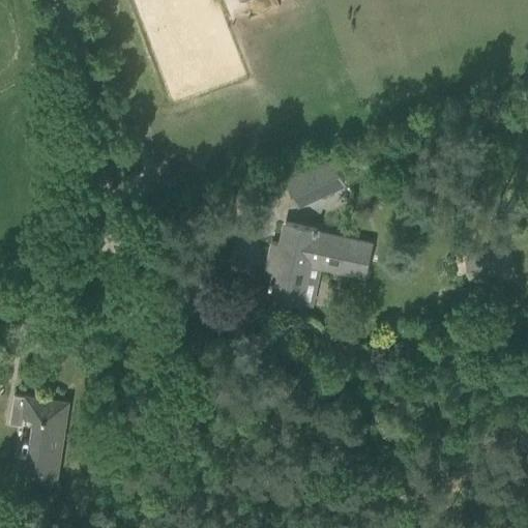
[(511,109),(493,111),(495,123),(512,121),(511,109)]
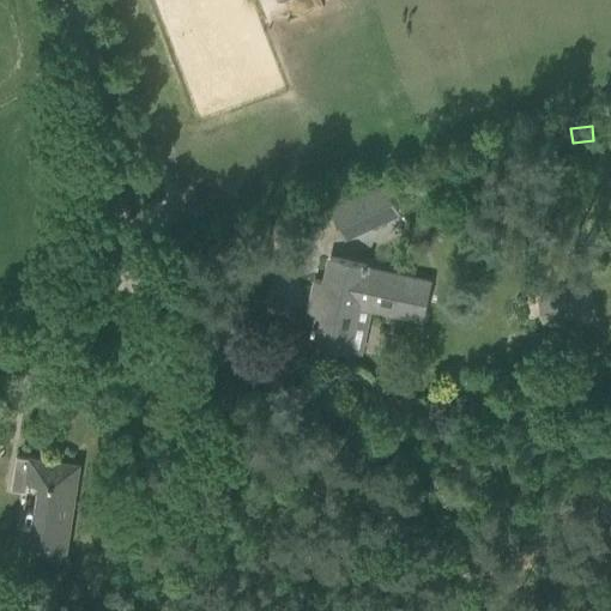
[(403,216),(388,185),(332,210),(346,241),(403,216)]
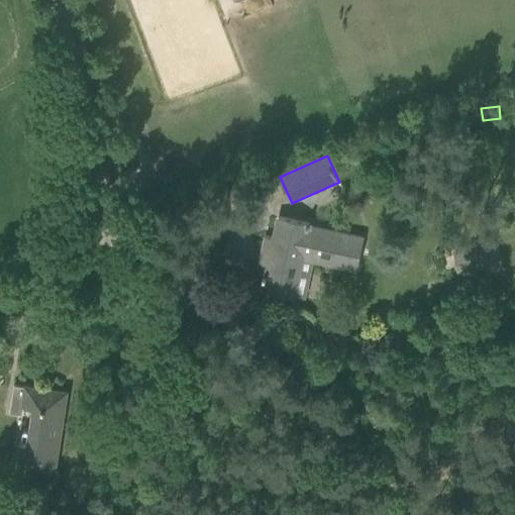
[(265,291),(285,295),(295,298),(304,260),(357,272),(365,240),(310,228),(311,225),(281,219),(276,239),(267,237),(264,253),(265,253),(273,254),(268,277),(266,277),(265,280),(268,280),(265,291)]
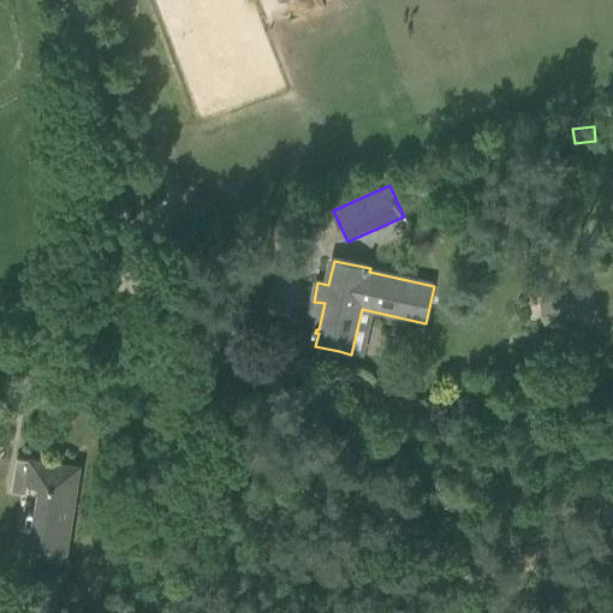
[(595,293),(541,296),(542,325),(596,322),(595,293)]
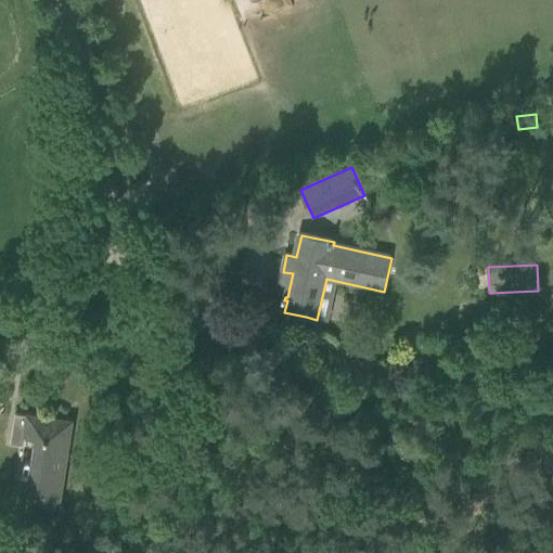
[(8,444),(22,446),(23,437),(39,440),(34,479),(21,477),(17,500),(60,506),(73,423),(12,413),(8,444)]
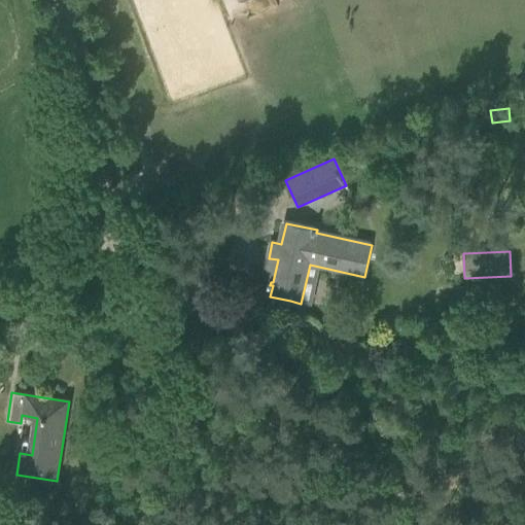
All buildings are outlined.
